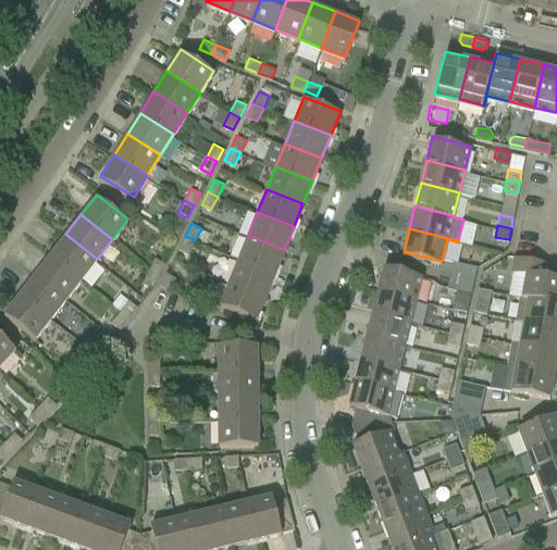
[(97,259),(65,234),(50,253),(82,277),(97,259)]
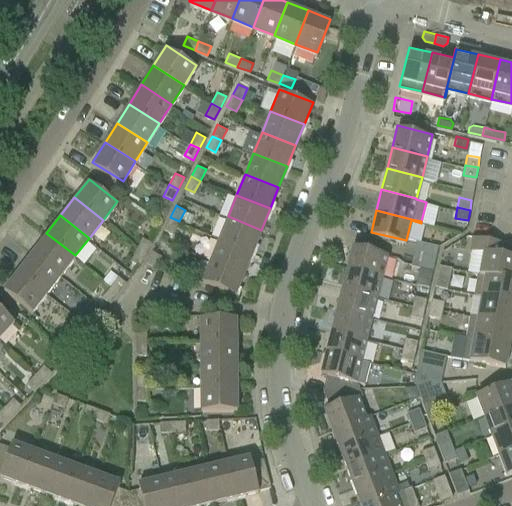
[(219,237),(253,251),(261,230),(228,216),(219,237)]
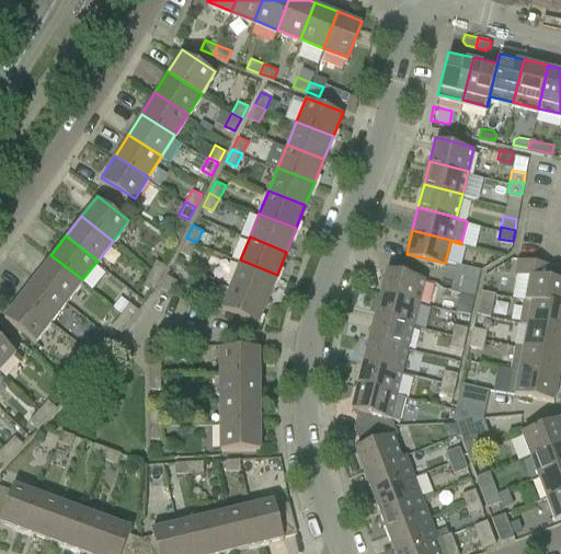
[(196,242),(186,238),(180,250),(190,255),(196,242)]
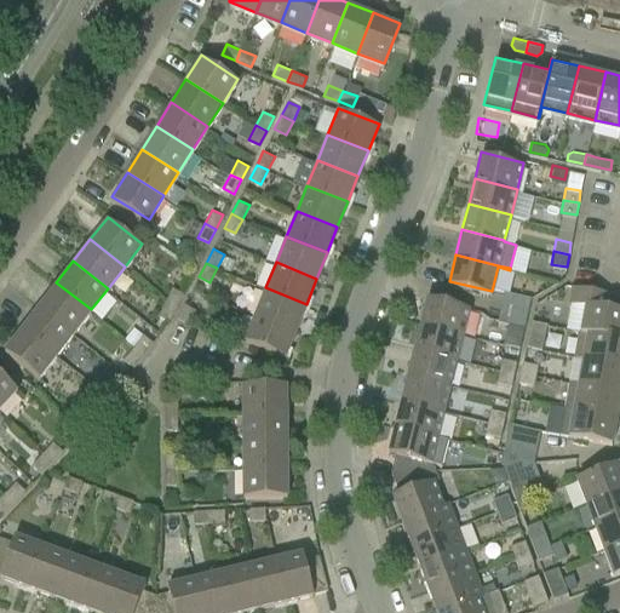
[(39,304),(74,331),(91,309),(56,282),(39,304)]
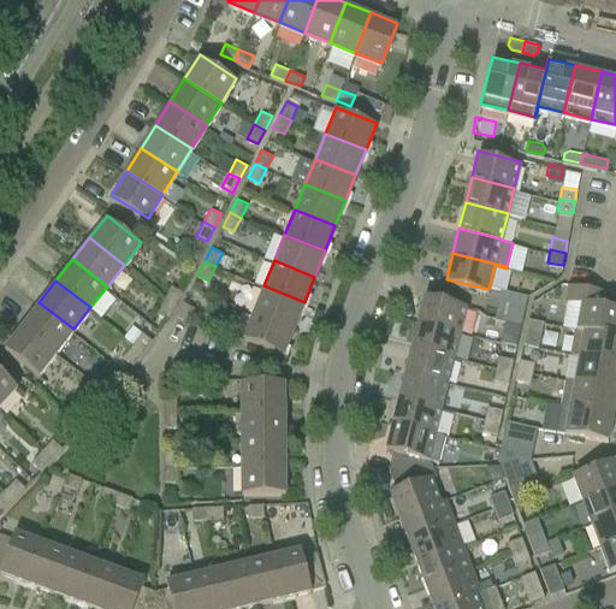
[(615,332),(615,305),(605,303),(608,289),(569,282),(566,297),(582,301),(578,325),(615,332)]
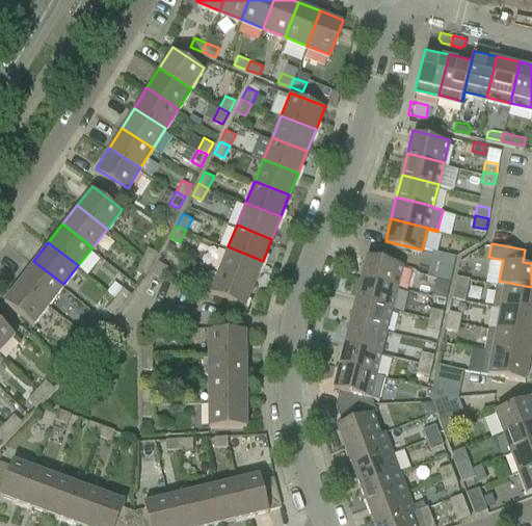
[(141,257),(152,261),(157,250),(148,244),(141,257)]
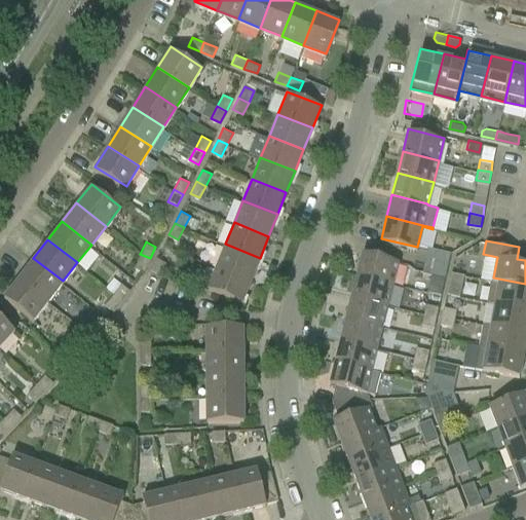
[(217,265),(251,279),(260,258),(225,244),(217,265)]
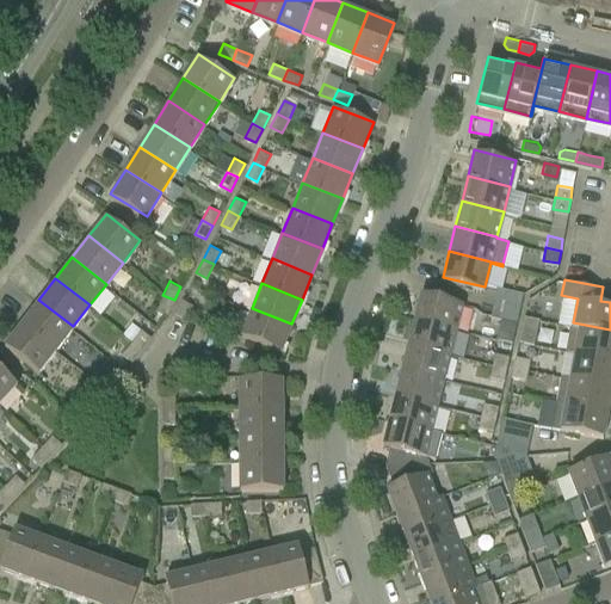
[(494,299),(520,304),(523,290),(497,284),(494,299)]
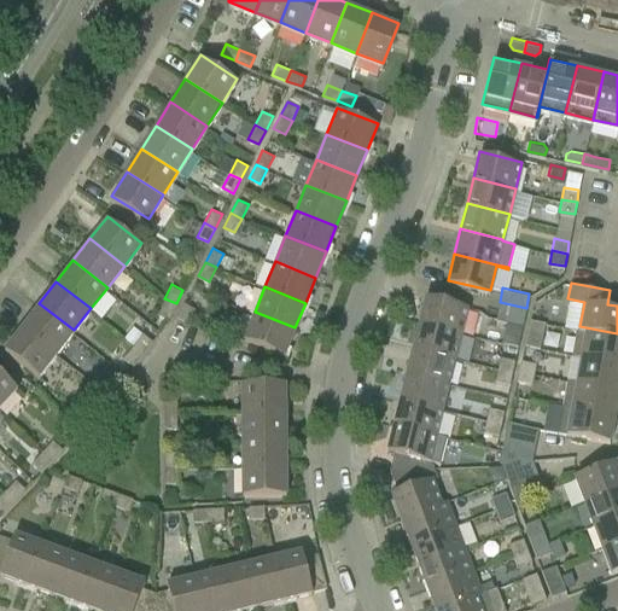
[(419,320),(461,331),(467,304),(426,294),(419,320)]
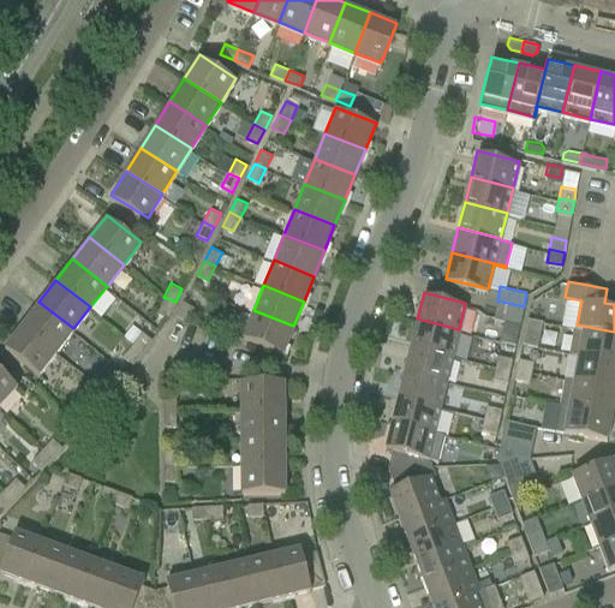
[(175,302),(163,297),(157,310),(168,316),(175,302)]
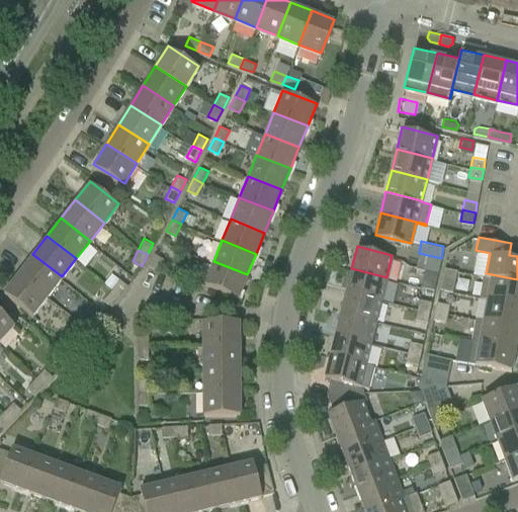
[(157,269),(164,257),(155,252),(148,264),(157,269)]
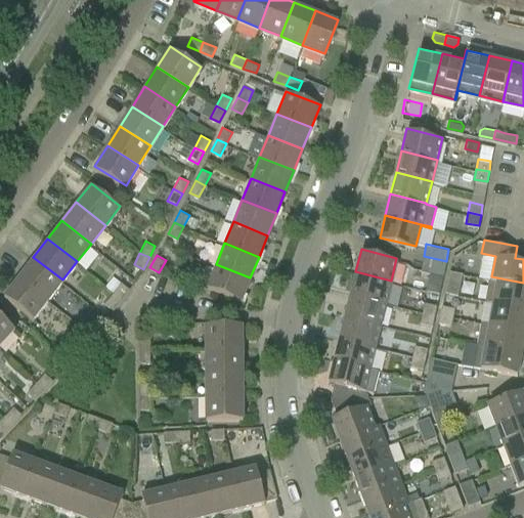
[(446,261),(424,256),(421,269),(443,274),(446,261)]
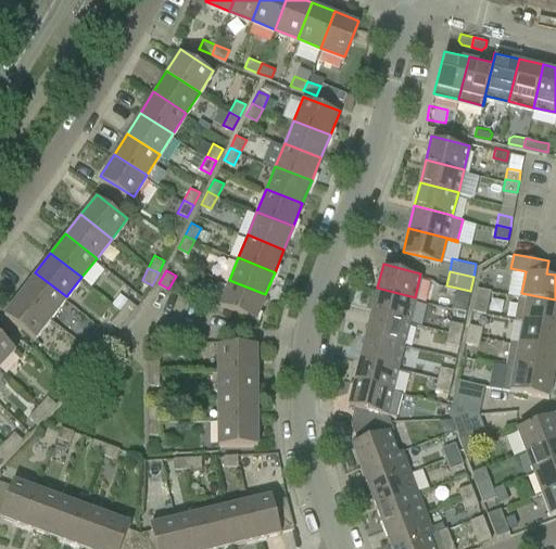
[(20,292),(51,316),(66,296),(35,272),(20,292)]
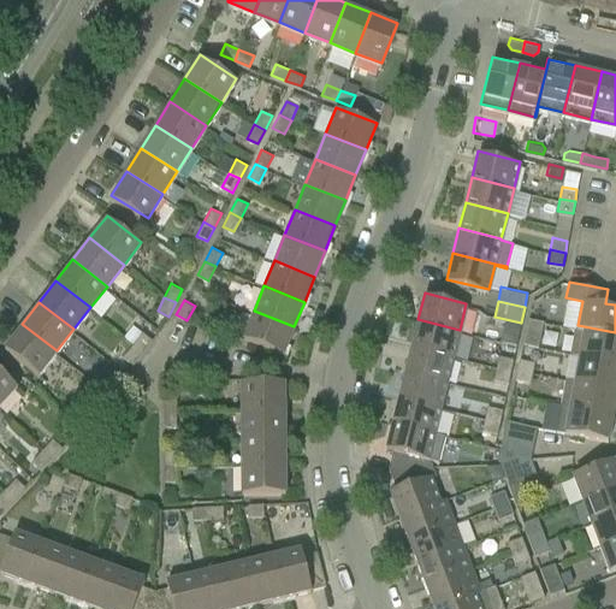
[(294,326),(254,311),(243,336),(283,353),(294,326)]
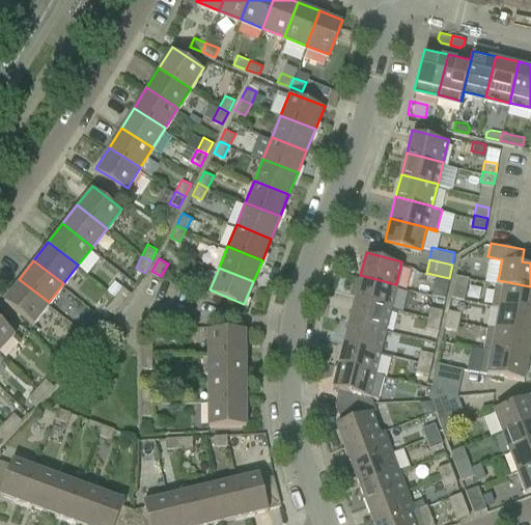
[(468,276),(455,273),(452,285),(450,294),(464,297),(468,276)]
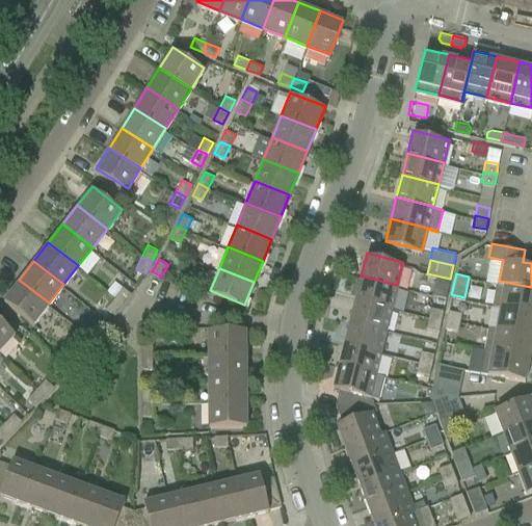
[(355,297),(392,307),(397,285),(361,275),(355,297)]
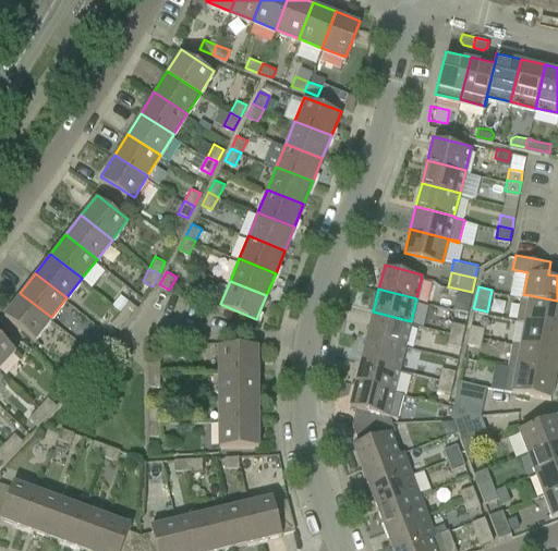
[(51,317),(20,293),(4,313),(35,338),(51,317)]
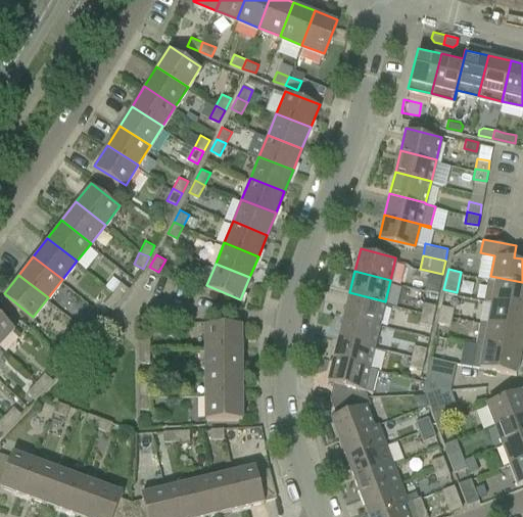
[(483,297),(522,304),(522,282),(490,276),(490,277),(487,277),(483,297)]
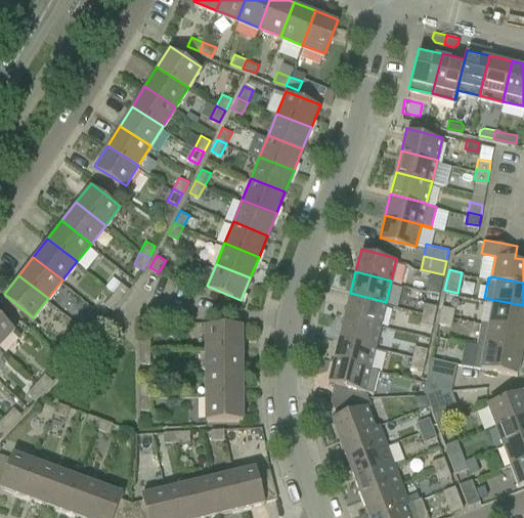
[(114,291),(122,297),(130,287),(121,281),(114,291)]
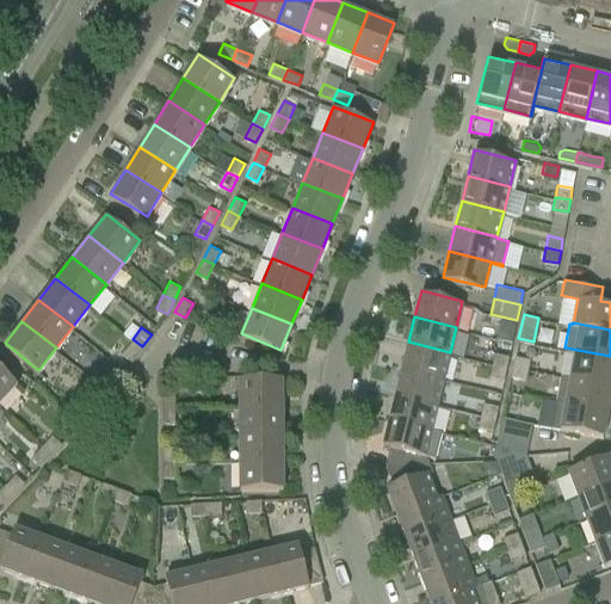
[(87,371),(105,352),(81,332),(65,351),(87,371)]
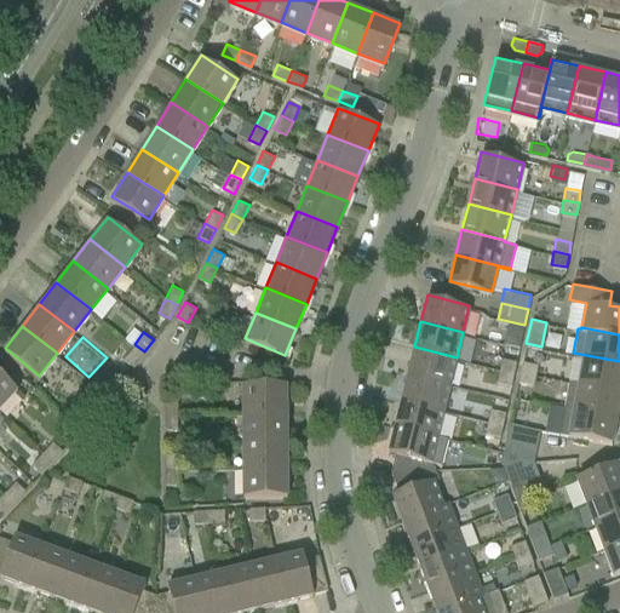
[(144,351),(135,344),(124,356),(135,365),(144,351)]
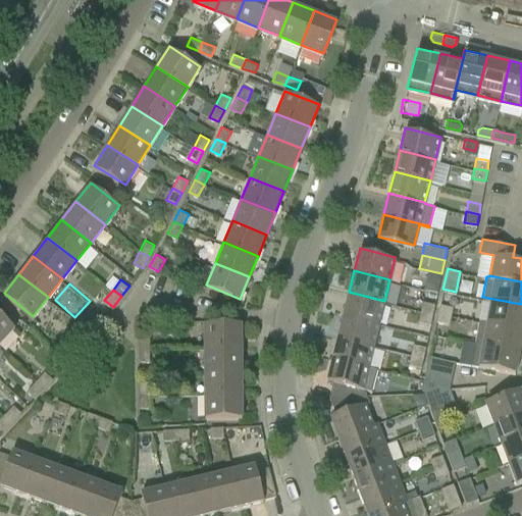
[(344,313),(379,322),(384,301),(349,292),(344,313)]
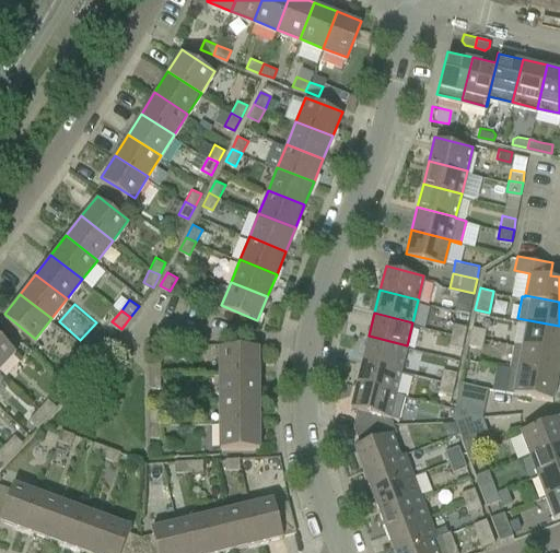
[(523,343),(559,350),(559,326),(517,318),(517,320),(527,321),(523,343)]
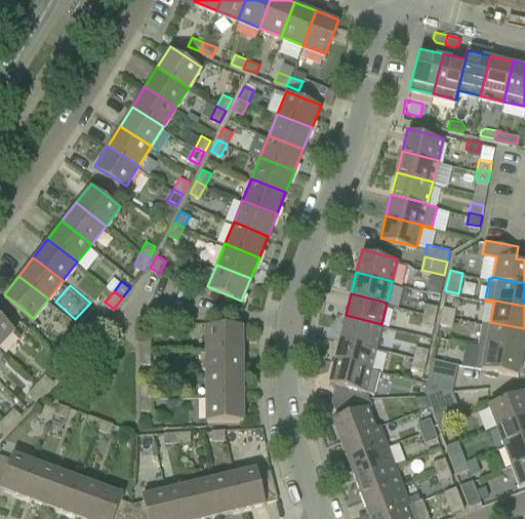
[(422,312),(435,315),(438,304),(425,301),(422,312)]
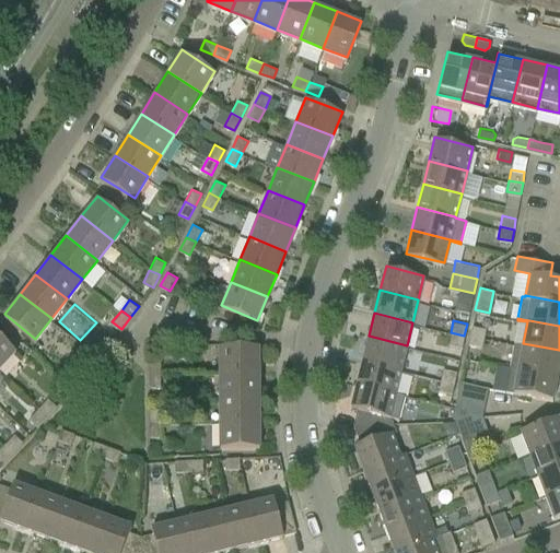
[(470,332),(483,336),(486,327),(473,324),(470,332)]
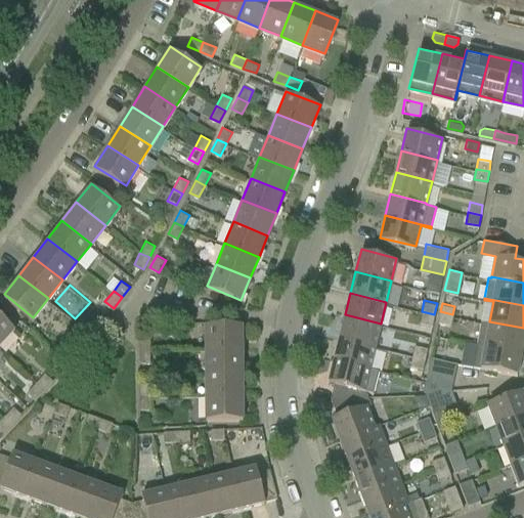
[(434,314),(422,311),(420,320),(432,324),(434,314)]
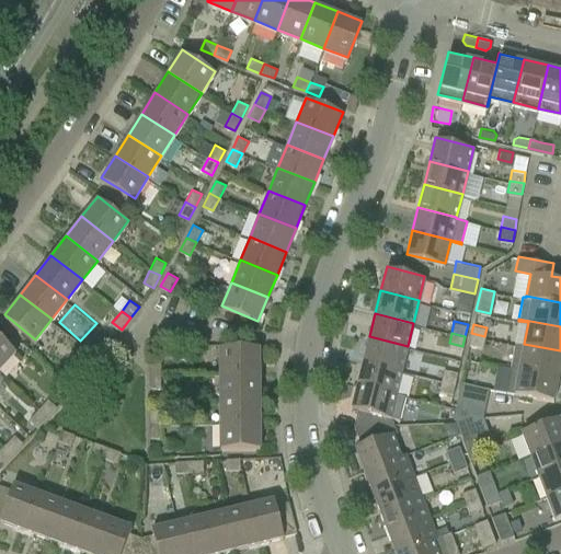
[(484,336),(471,333),(469,343),(483,346),(484,336)]
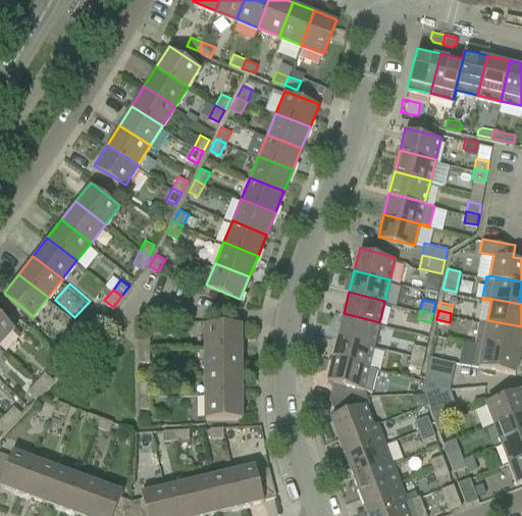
[(0,341),(14,326),(0,312),(0,341)]
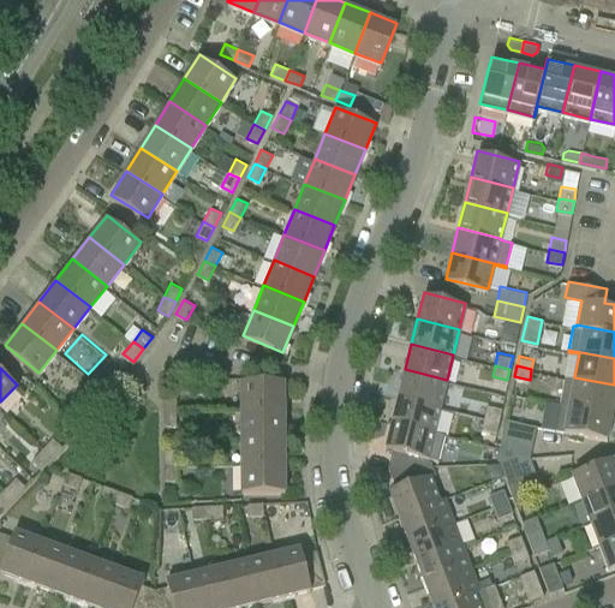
[(399,394),(440,405),(447,380),(405,369),(399,394)]
